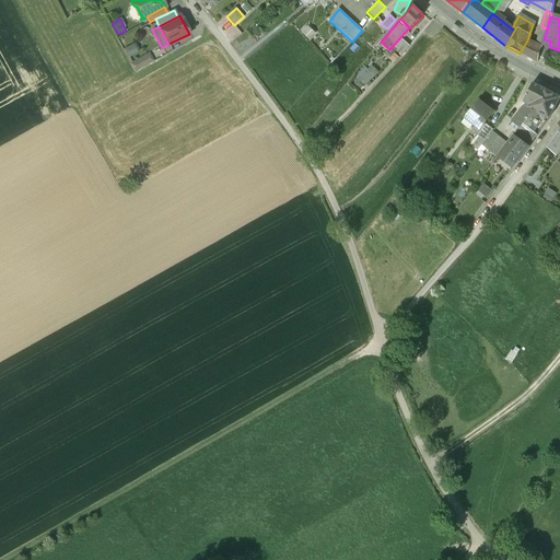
[(310,39),(315,33),(308,26),(302,33),(310,39)]
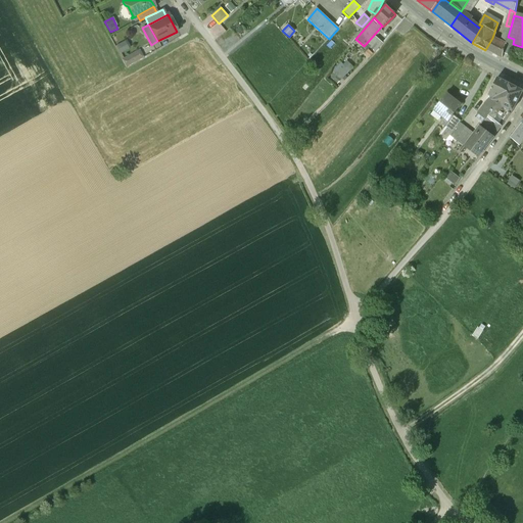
[(506,26),(501,42),(505,45),(506,45),(508,37),(511,27),(506,26)]
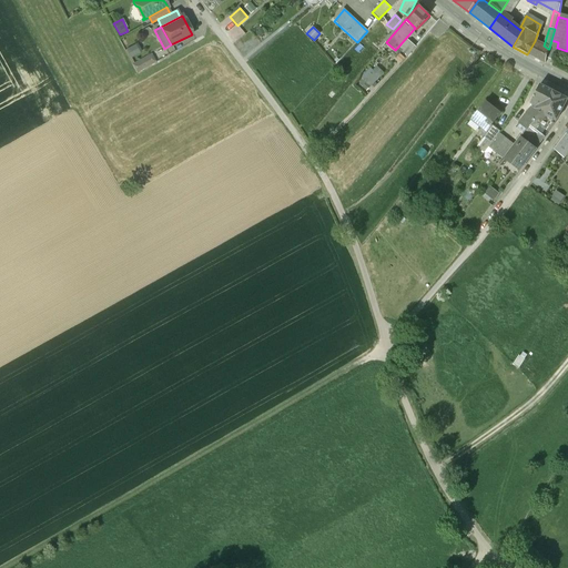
[(406,38),(397,48),(407,57),(416,47),(406,38)]
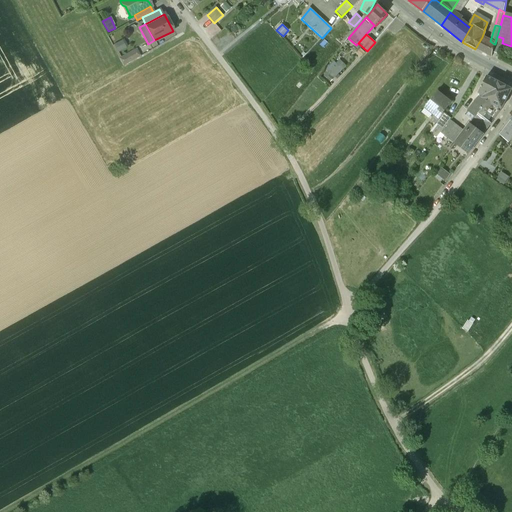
[(503,38),(497,36),(495,44),(494,44),(492,52),(499,54),(502,43),(503,38)]
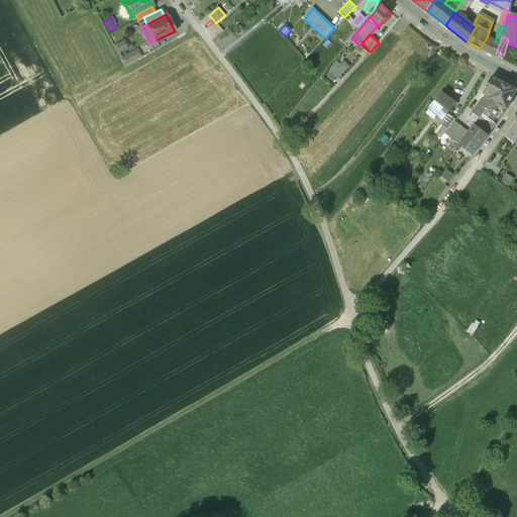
[(495,41),(487,37),(480,49),(496,58),(497,53),(499,44),(495,41)]
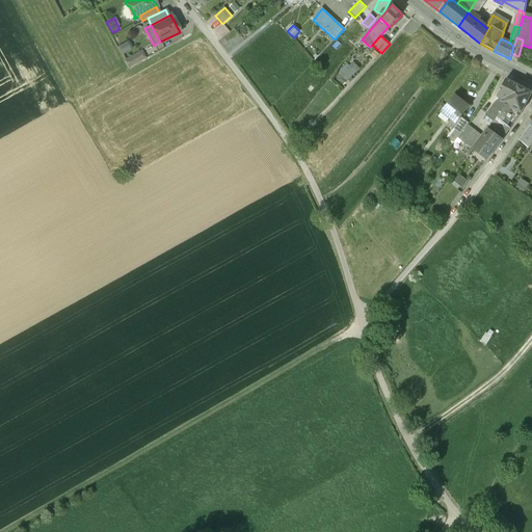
[(133,49),(128,42),(118,47),(123,54),(133,49)]
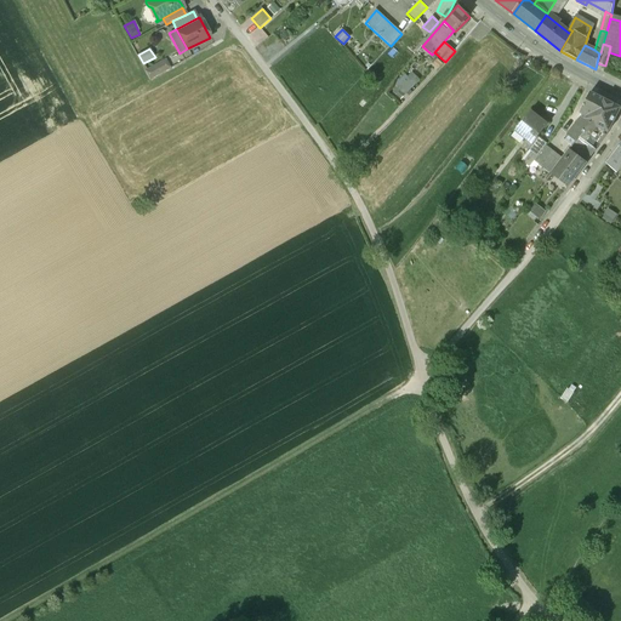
[(170,68),(165,58),(155,64),(160,74),(170,68)]
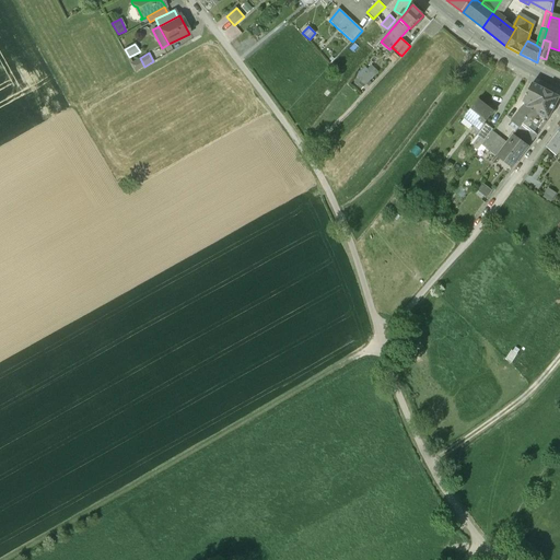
[(140,58),(130,63),(135,72),(144,67),(140,58)]
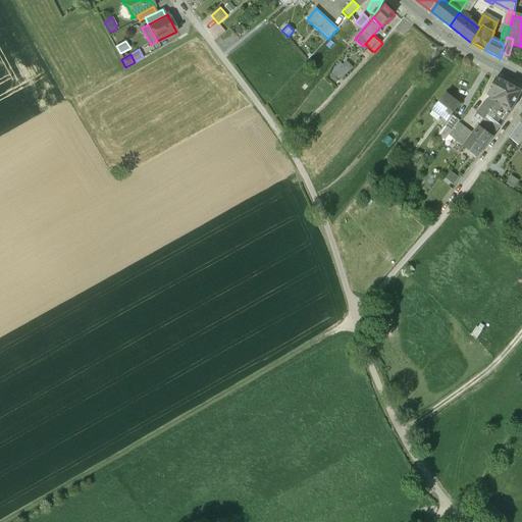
[(330,76),(336,84),(353,68),(347,61),(344,65),(342,62),(333,70),(334,72),(330,76)]
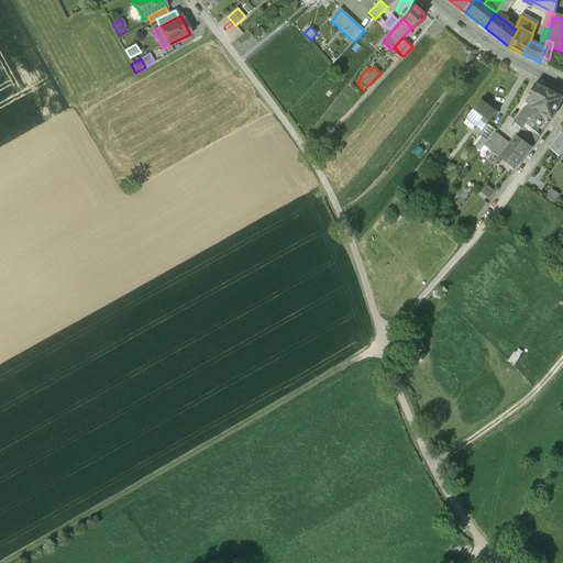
[(553,92),(536,84),(527,101),(532,105),(531,108),(527,105),(515,122),(522,129),(526,124),(529,120),(536,111),(538,113),(543,103),(547,106),(553,92)]
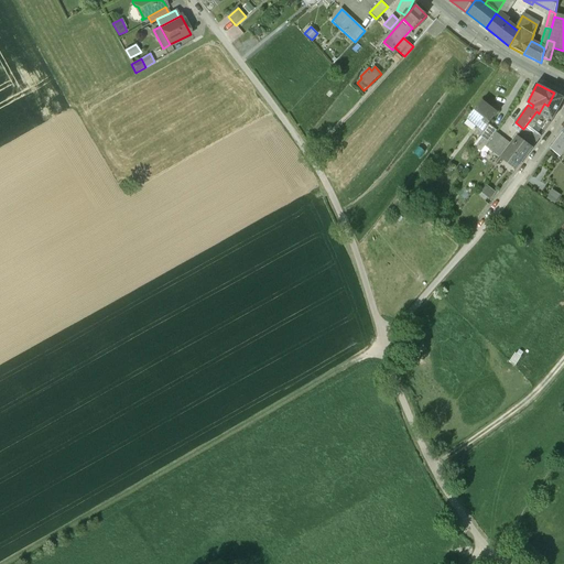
[(554,93),(548,106),(544,104),(539,114),(537,111),(530,120),(535,125),(542,115),(552,119),(563,98),(554,93)]
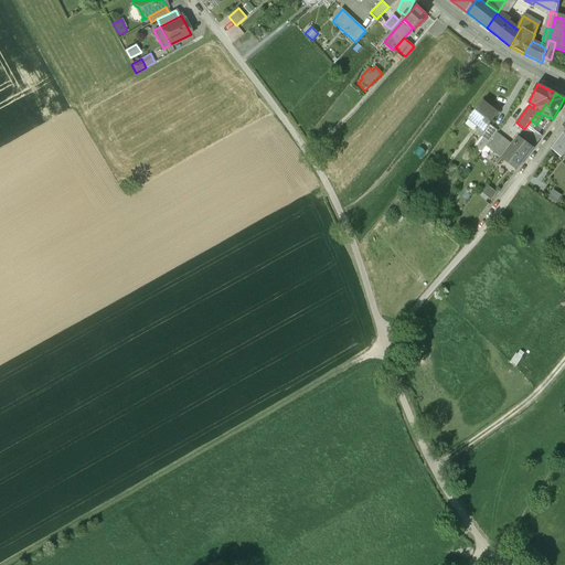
[(482,102),(469,118),(469,119),(471,116),(479,123),(477,125),(483,131),(487,127),(489,124),(498,113),(482,102)]
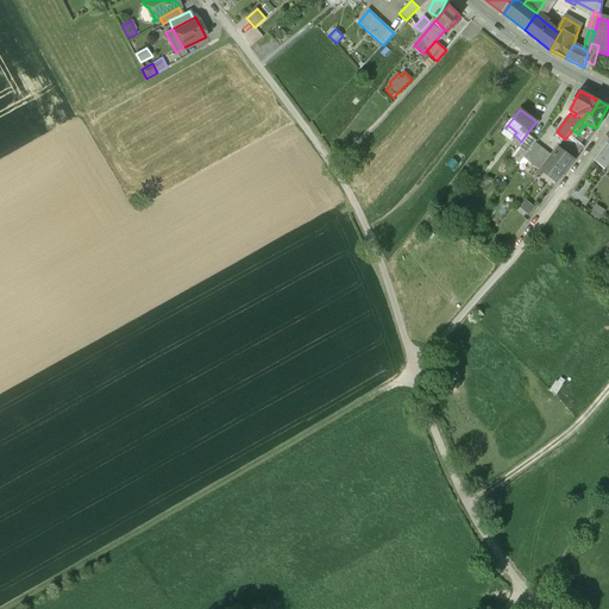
[(537,142),(527,133),(525,137),(526,138),(519,146),(527,154),(534,144),(537,142)]
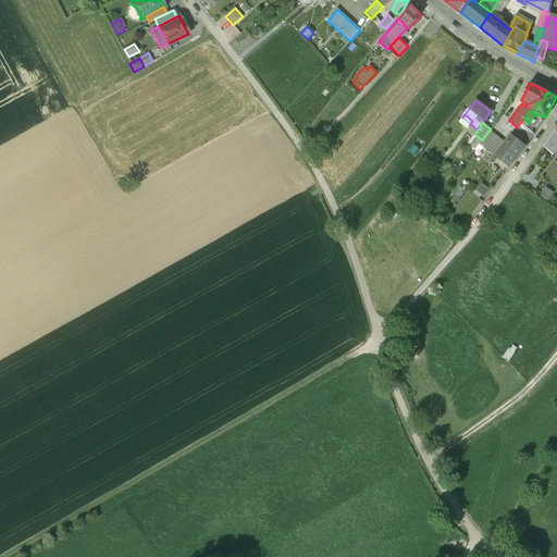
[(533,134),(520,123),(517,127),(515,130),(529,139),(533,134)]
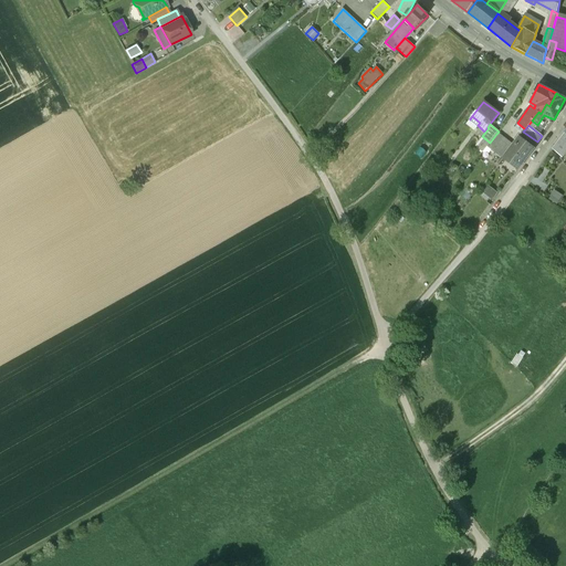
[(537,142),(523,132),(519,137),(532,148),(537,142)]
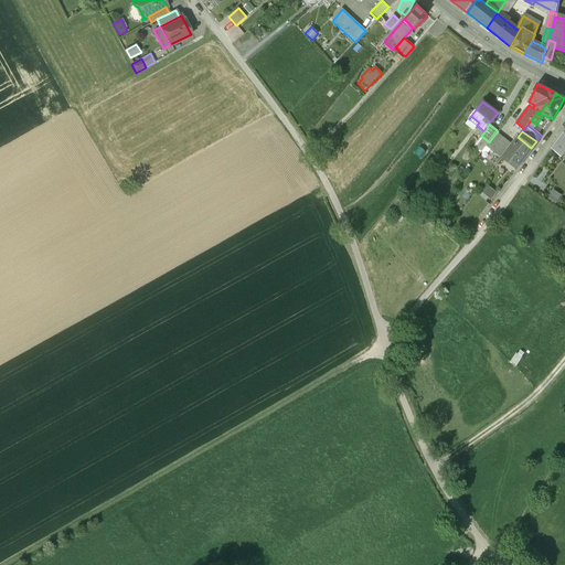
[(512,145),(496,134),(489,142),(488,144),(503,157),(512,145)]
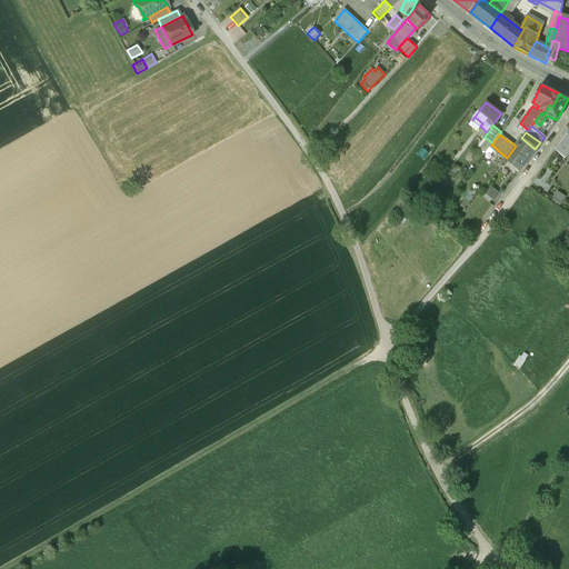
[(516,146),(507,158),(521,169),(532,156),(531,155),(535,149),(521,138),(516,146)]
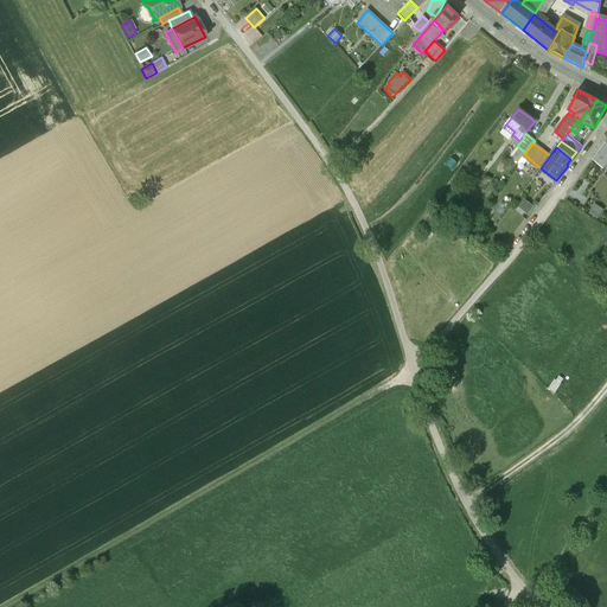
[(606,157),(599,151),(599,149),(590,160),(600,167),(606,159),(606,157)]
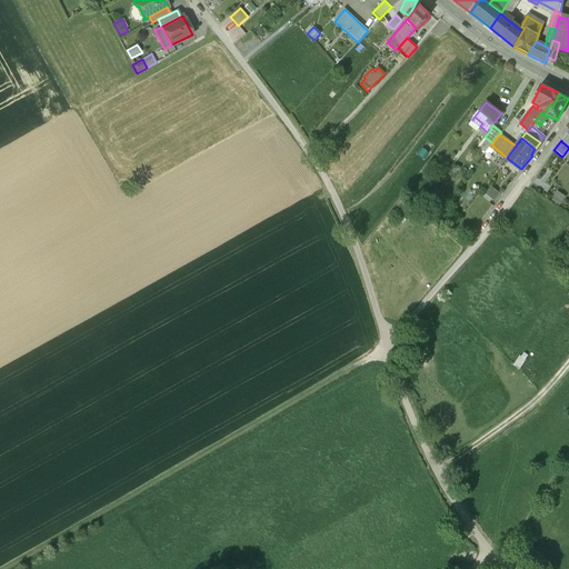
[(497,200),(502,192),(493,186),(488,192),(497,200)]
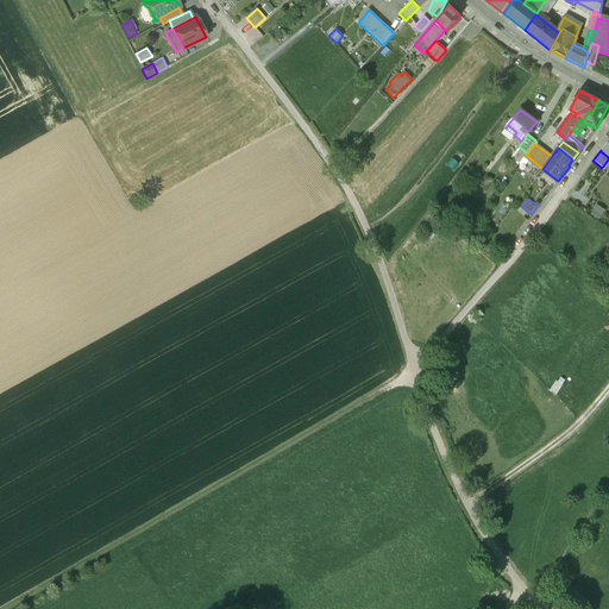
[(553,390),(559,394),(566,380),(560,376),(553,390)]
